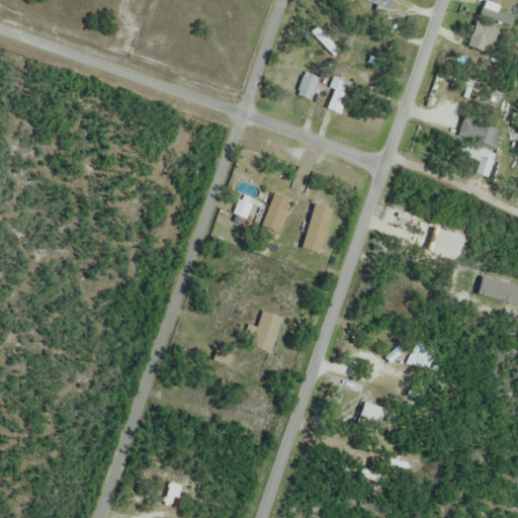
[(359,0),(391,11),(393,4),(380,0),(359,0)]
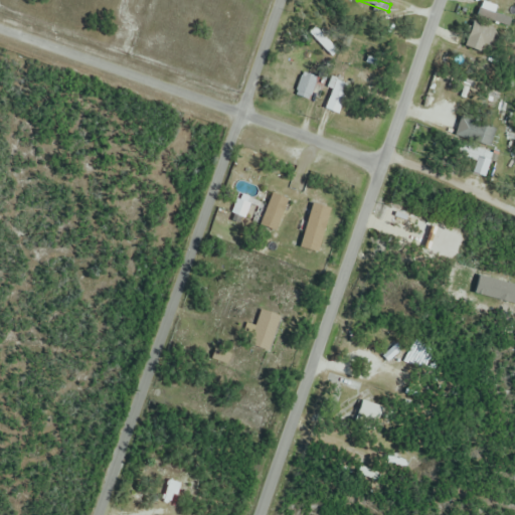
[(508,25),(510,18),(480,9),(478,16),(508,25)]
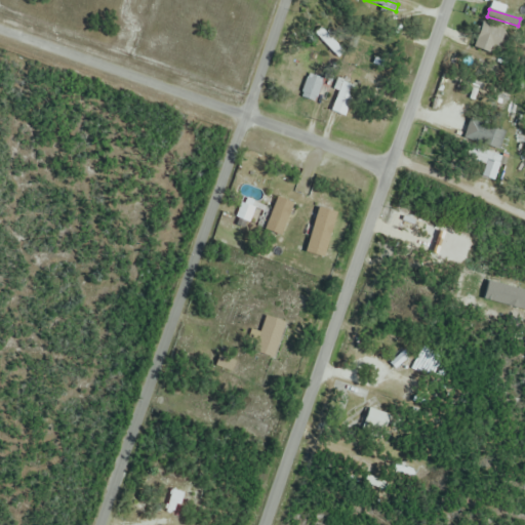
[(473,44),(492,55),(505,33),(486,22),(473,44)]
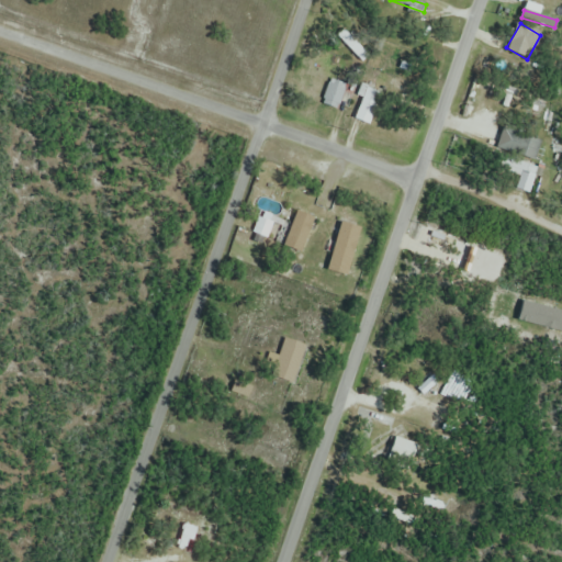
[(356,83),(338,78),(330,105),(347,111),(356,83)]
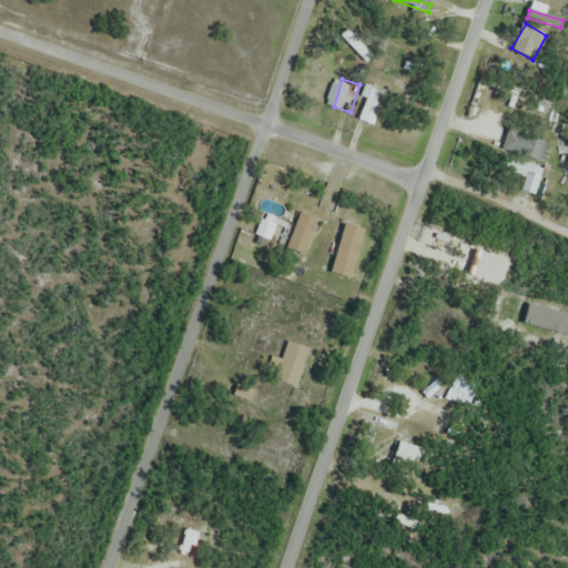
[(501,149),(540,162),(548,142),(509,129),(501,149)]
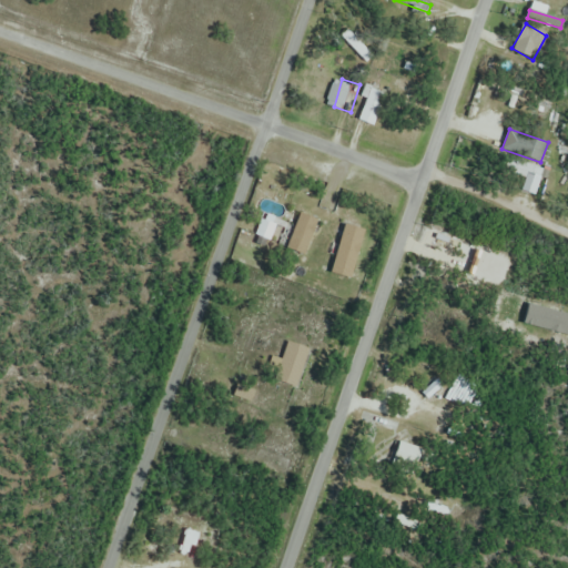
[(288,250),(306,255),(316,220),(298,214),(288,250)]
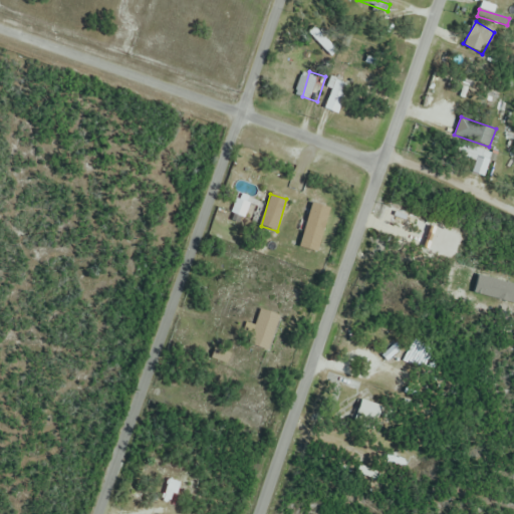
[(250,205),(237,200),(230,216),(243,221),(250,205)]
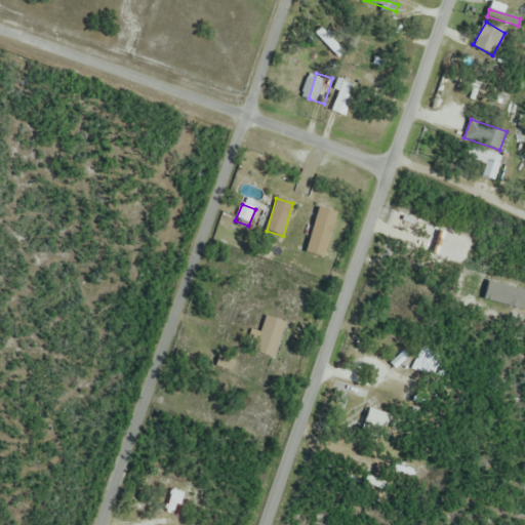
[(277,359),(289,323),(267,316),(260,332),(252,329),(249,340),(255,342),(252,351),(277,359)]
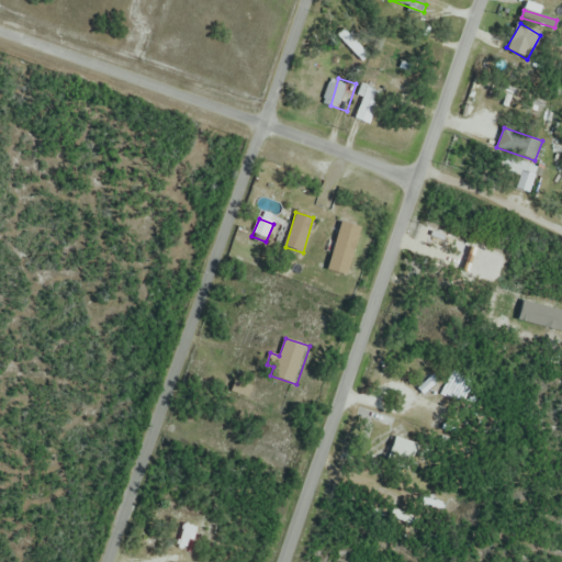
[(177,549),(194,553),(204,517),(186,512),(177,549)]
